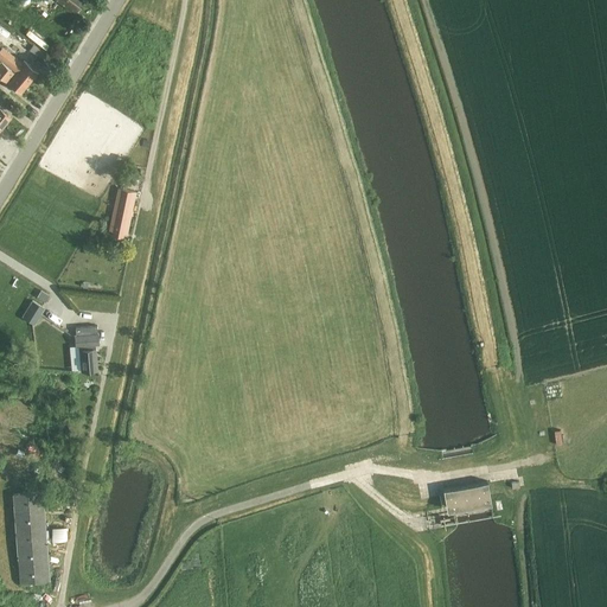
[(57,0),(71,11),(74,7),(77,10),(83,1),(82,0),(57,0)]
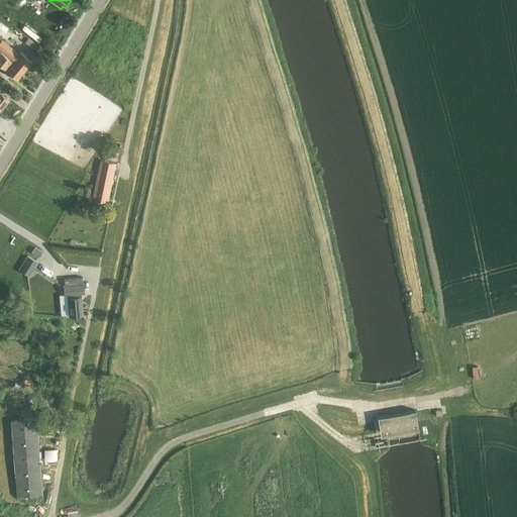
[(0,40),(0,49),(13,61),(19,53),(1,38),(0,40)]
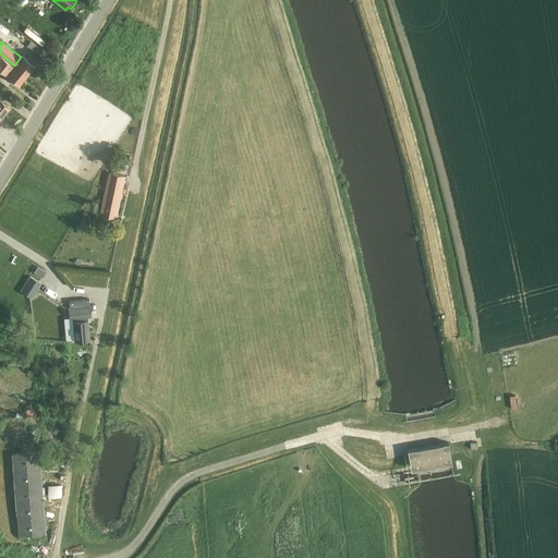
[(14,65),(27,76),(35,65),(22,55),(21,57),(14,65)]
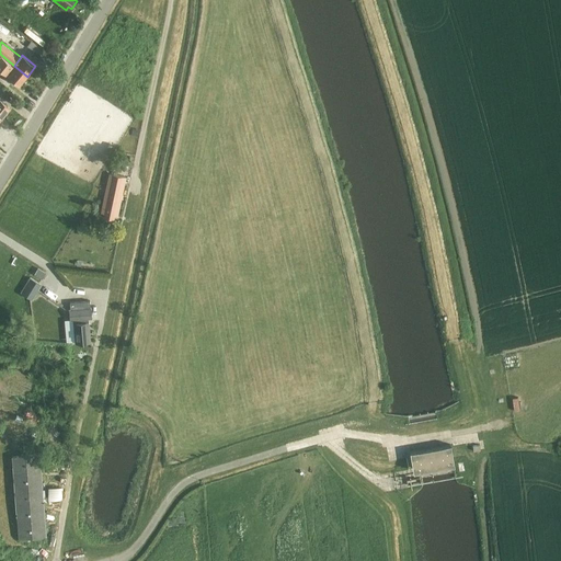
[(13,67),(1,57),(1,58),(0,58),(0,70),(7,76),(19,87),(27,77),(14,66),(13,67)]
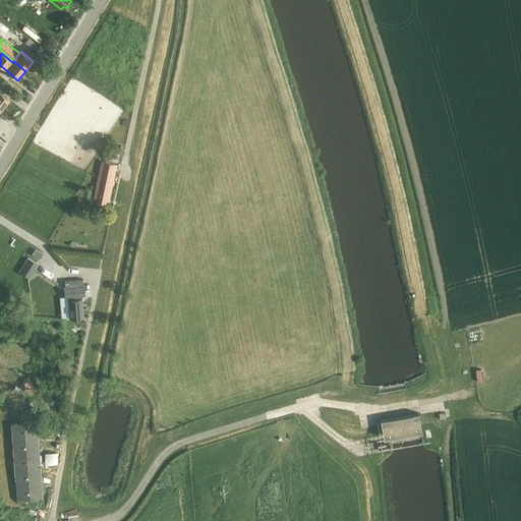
[(0,108),(2,110),(9,101),(0,93),(0,92),(1,92),(0,90),(0,108)]
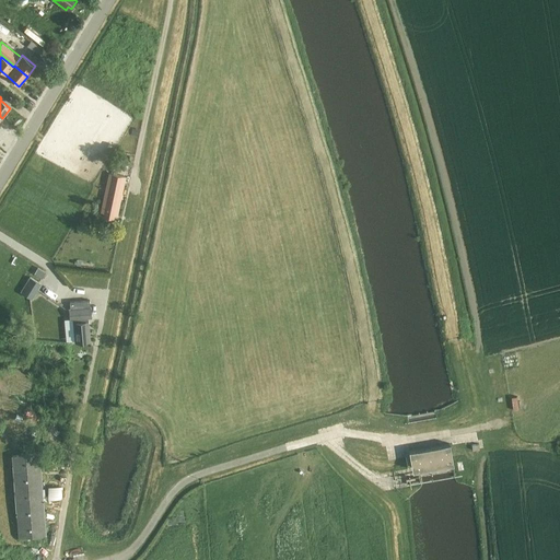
[(117,216),(125,177),(111,174),(102,212),(104,213),(104,217),(114,219),(114,216),(117,216)]
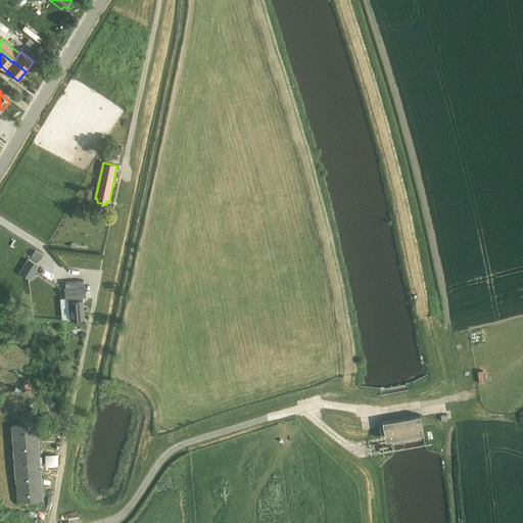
[(42,258),(45,253),(38,249),(35,254),(42,258)]
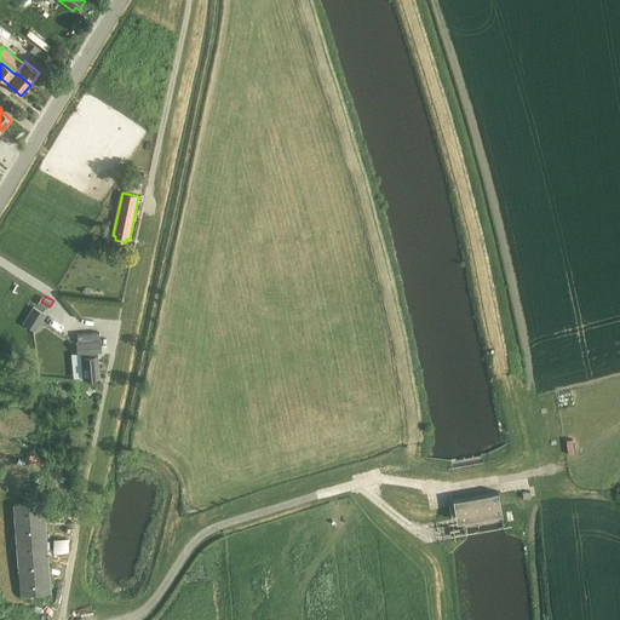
[(33,308),(23,323),(35,331),(45,315),(33,308)]
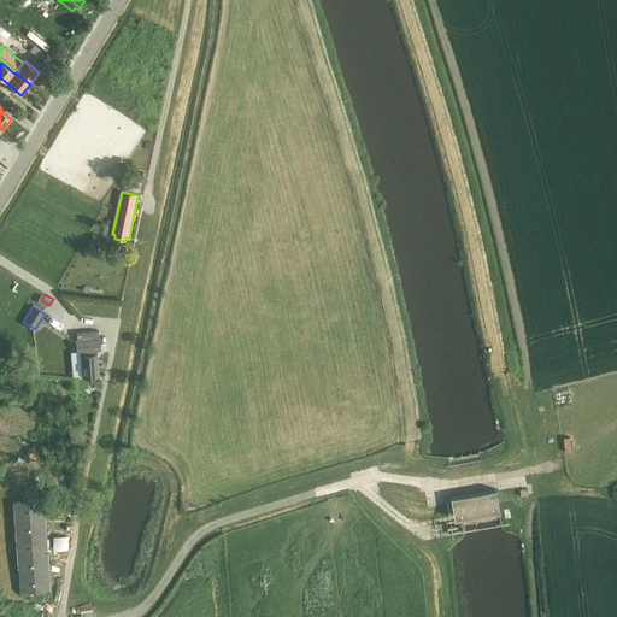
[(100,339),(77,340),(77,351),(82,351),(83,375),(83,376),(99,375),(97,350),(101,350),(100,339)]
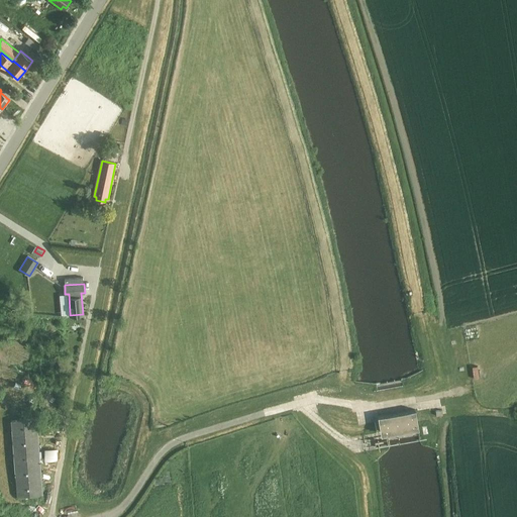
[(25,378),(23,382),(36,390),(38,385),(25,378)]
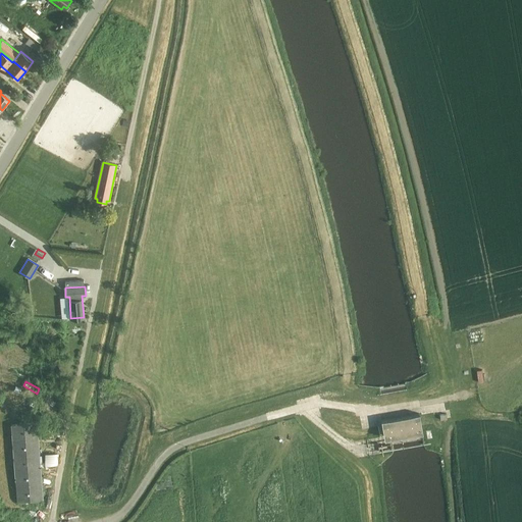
[(384,438),(423,431),(420,414),(381,421),(384,438)]
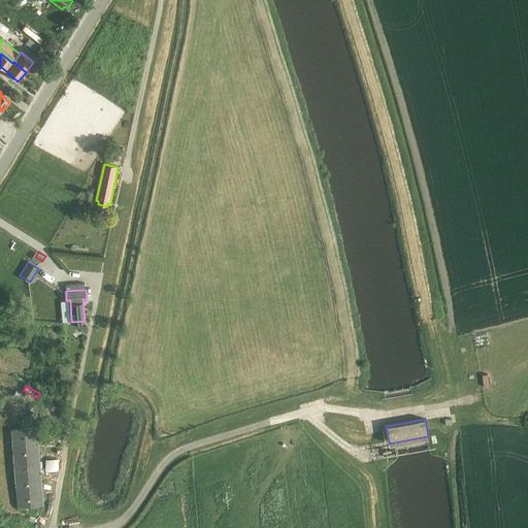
[(43,505),(37,428),(11,430),(18,507),(43,505)]
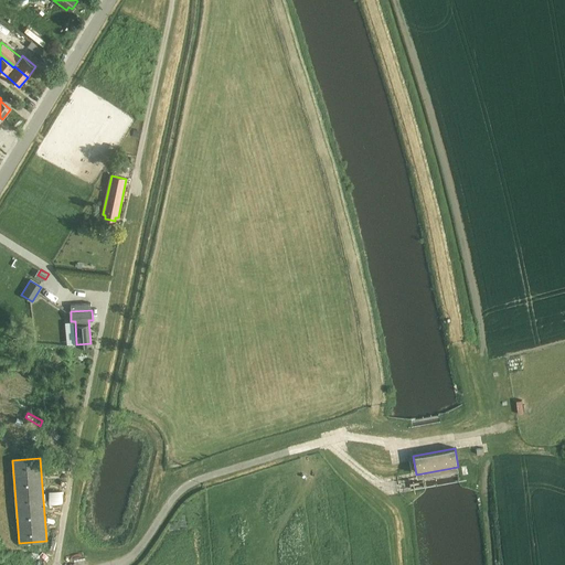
[(51,489),(51,502),(65,502),(65,489),(51,489)]
